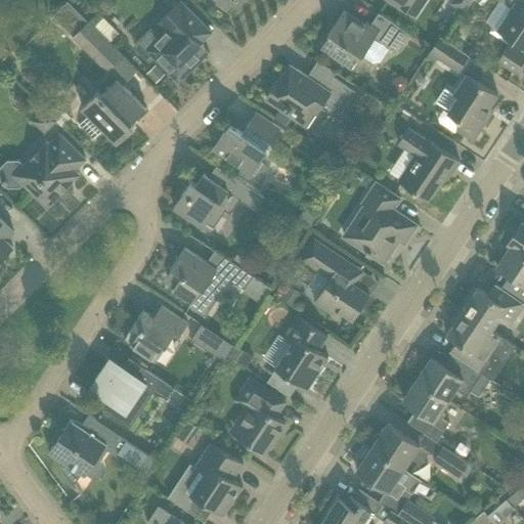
[(134,45),(149,60),(153,57),(178,83),(209,52),(201,44),(212,32),(180,0),(157,24),(160,26),(154,31),(150,28),(134,45)]
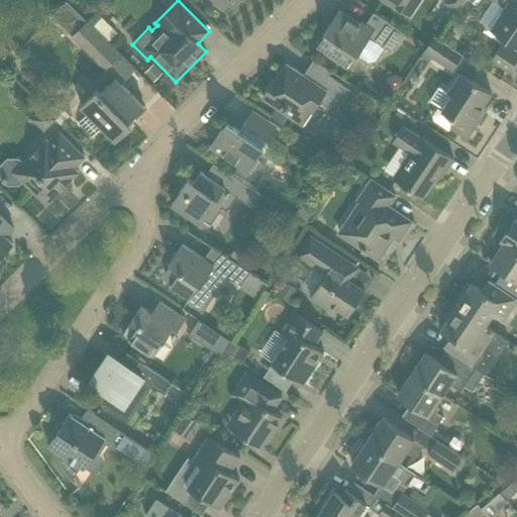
[(386,0),(408,15),(418,0),(386,0)]
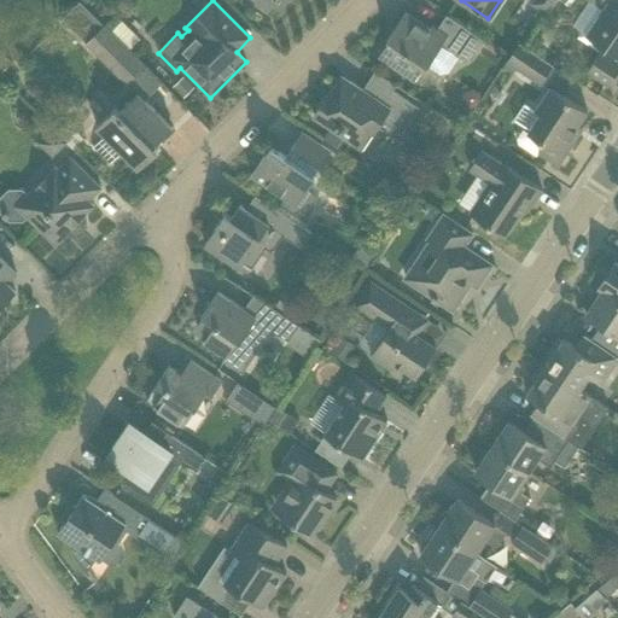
[(534,0),(531,4),(548,15),(557,0),(534,0)]
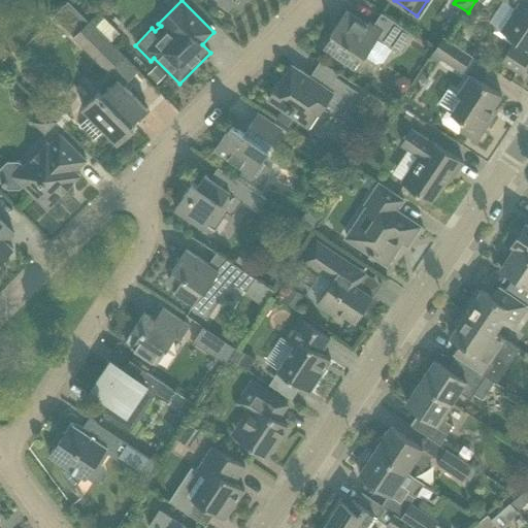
[(527,0),(502,0),(516,8),(501,30),(516,39),(502,61),(520,73),(527,59),(527,0)]
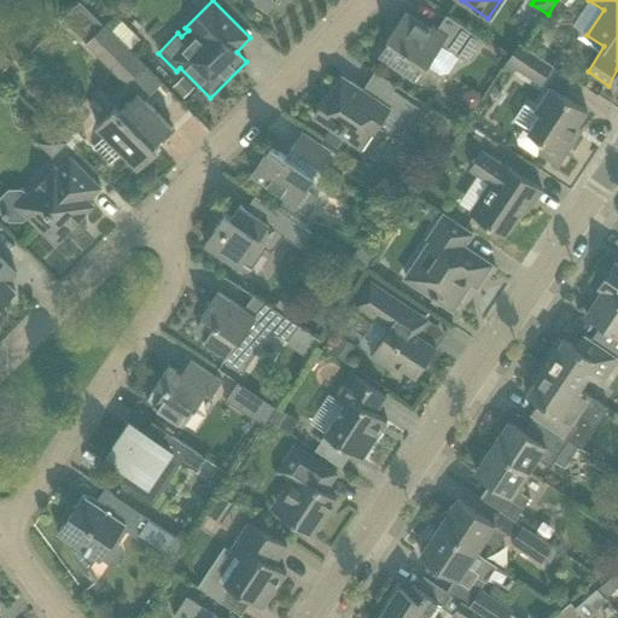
[(389,40),(379,57),(398,70),(414,81),(425,64),(441,75),(448,74),(459,58),(465,63),(482,39),(447,15),(437,29),(432,25),(430,28),(404,12),(388,39),(389,40)]
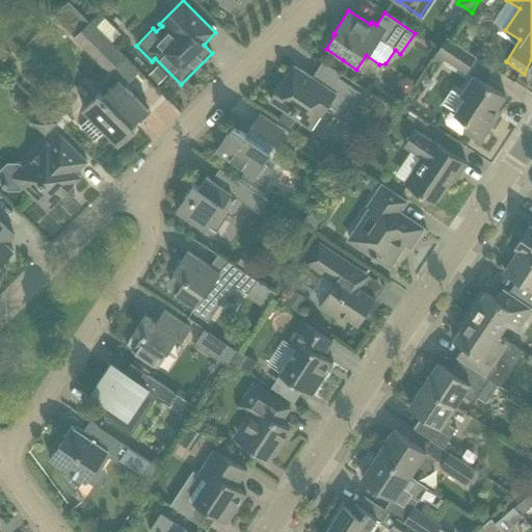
[(74,37),(90,53),(108,72),(124,56),(89,22),(74,37)]
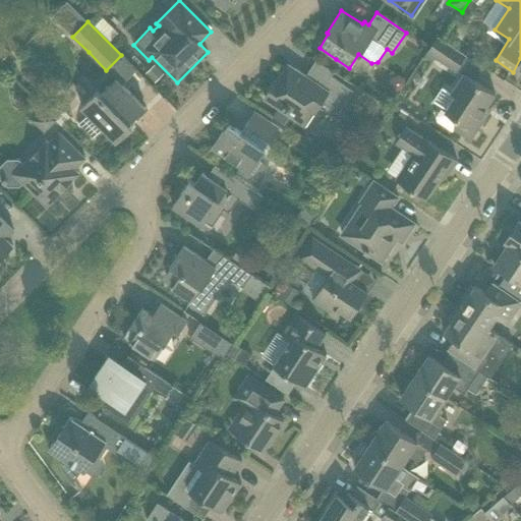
[(427,52),(456,71),(466,56),(438,37),(427,52)]
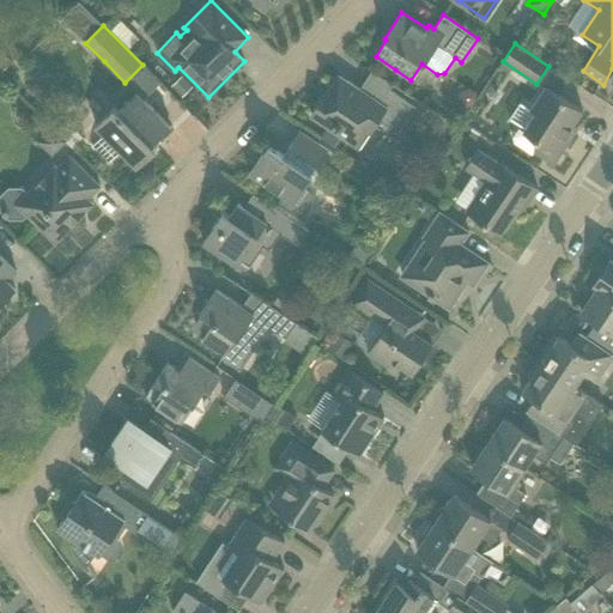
[(182,76),(173,85),(182,96),(193,86),(182,76)]
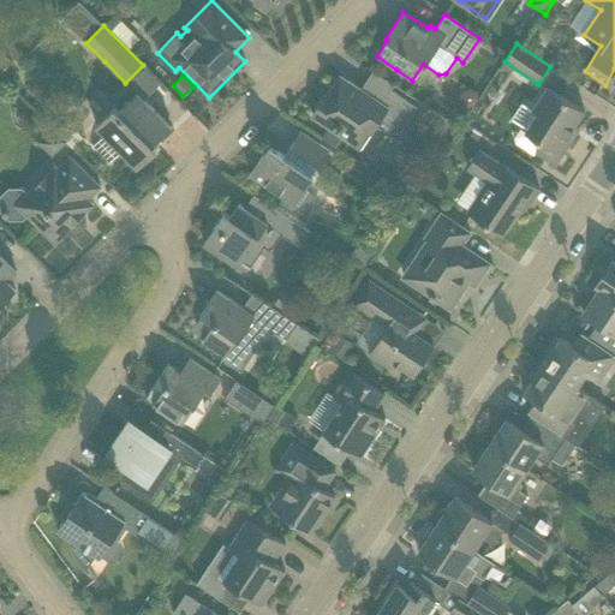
[(326,96),(312,117),(333,130),(359,148),(370,132),(371,133),(380,120),(400,133),(417,108),(390,90),(382,105),(360,89),(340,76),(327,96),(326,96)]
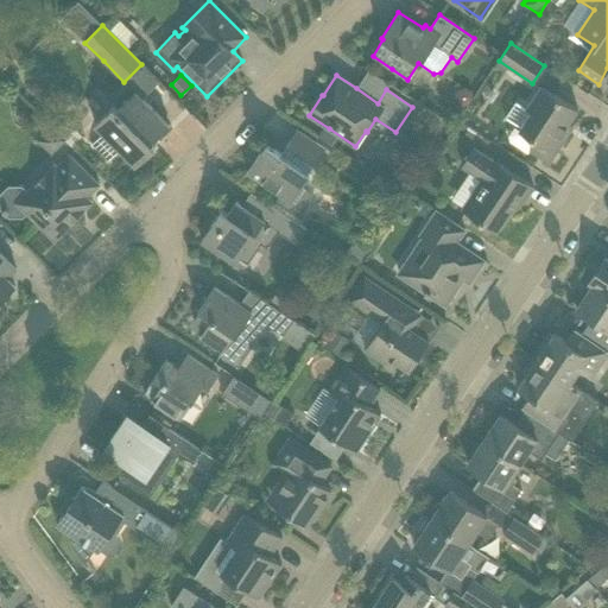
[(527,109),(532,112),(519,131),(514,127),(508,137),(510,141),(527,154),(530,150),(549,163),(574,126),(569,122),(577,109),(542,86),(527,109)]
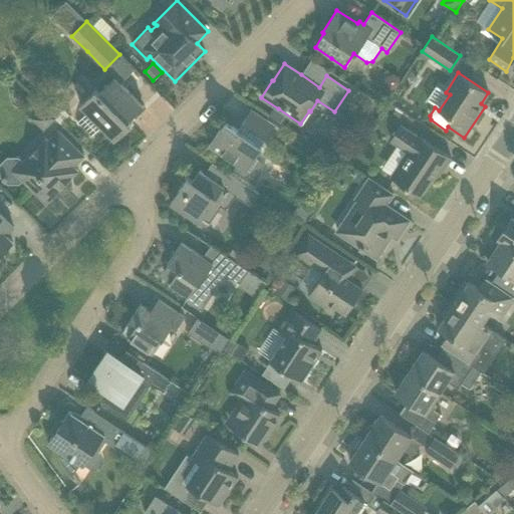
[(388,75),(384,81),(387,86),(393,89),(398,87),(401,82),(399,76),(394,74),(388,75)]
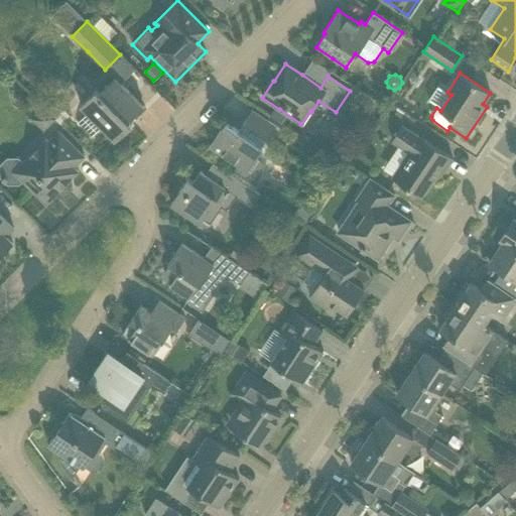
[(88,113),(78,123),(92,137),(102,127),(116,141),(132,125),(129,121),(143,107),(115,78),(100,93),(97,89),(81,106),(88,113)]
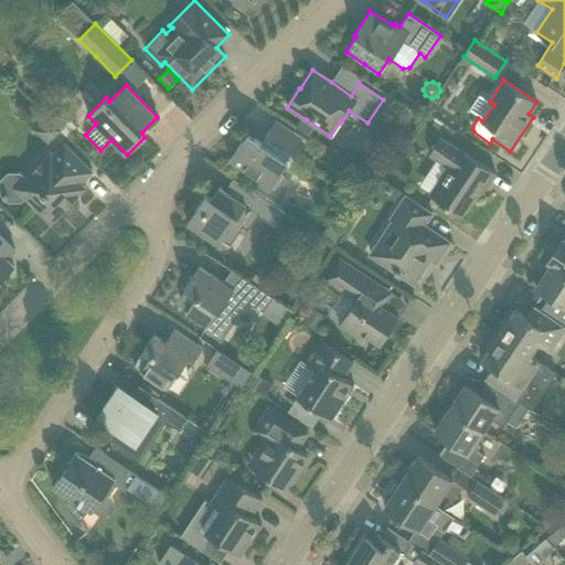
[(435,98),(429,107),(438,112),(444,104),(435,98)]
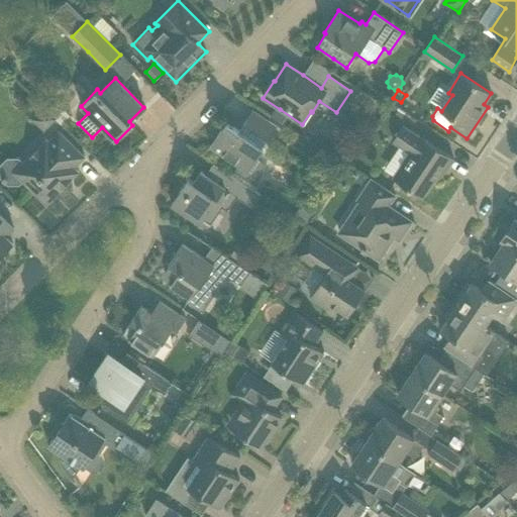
[(32,118),(43,130),(56,119),(43,107),(32,118)]
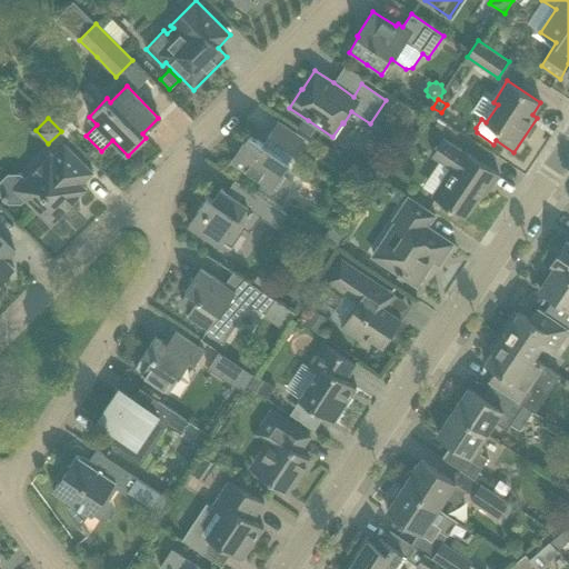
[(439,120),(436,126),(442,130),(447,125),(439,120)]
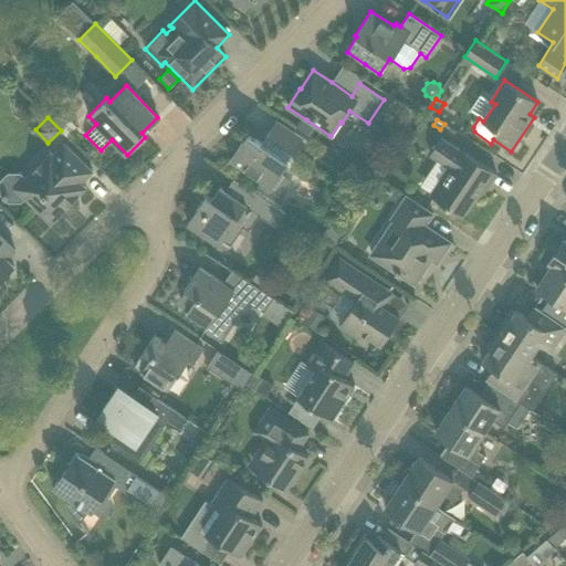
[(287,160),(292,153),(292,154),(302,138),(276,121),(262,143),(248,134),(230,160),(271,188),(289,161),(287,160)]
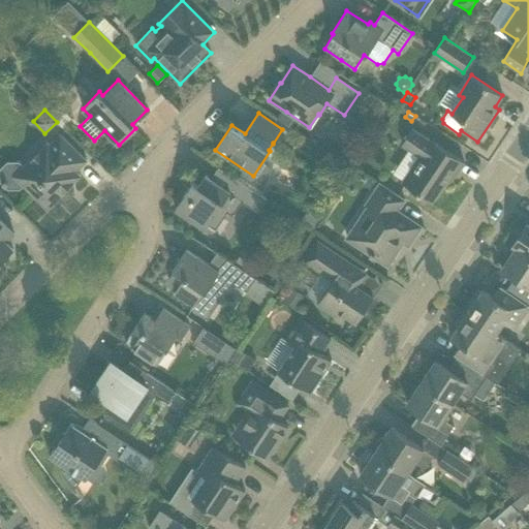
[(402,145),(419,156),(402,183),(432,203),(452,173),(455,175),(464,162),(430,139),(430,141),(412,129),(402,145)]
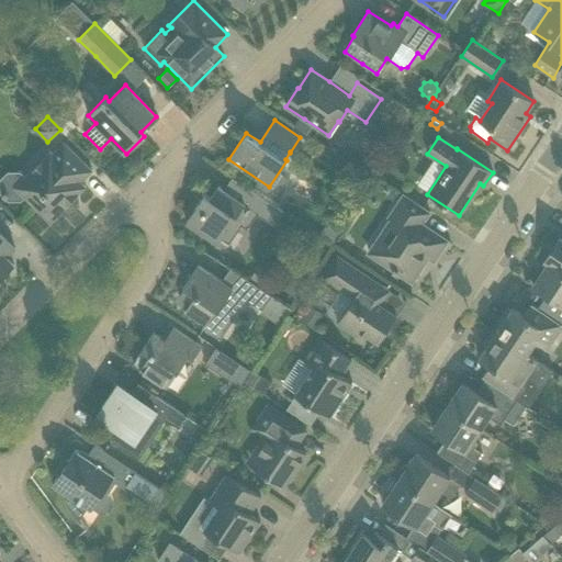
[(51,152),(31,171),(14,187),(51,223),(66,206),(79,206),(80,193),(86,187),(80,182),(92,170),(64,143),(53,155),(51,152)]
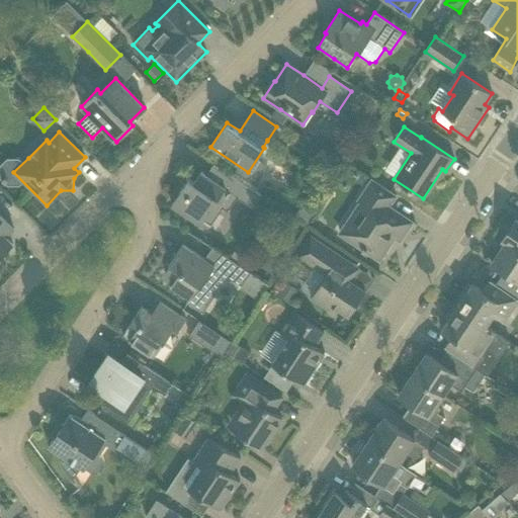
[(171,205),(188,217),(201,226),(211,210),(218,214),(223,207),(228,211),(237,197),(253,208),(261,195),(233,175),(225,187),(201,172),(193,183),(188,179),(171,205)]
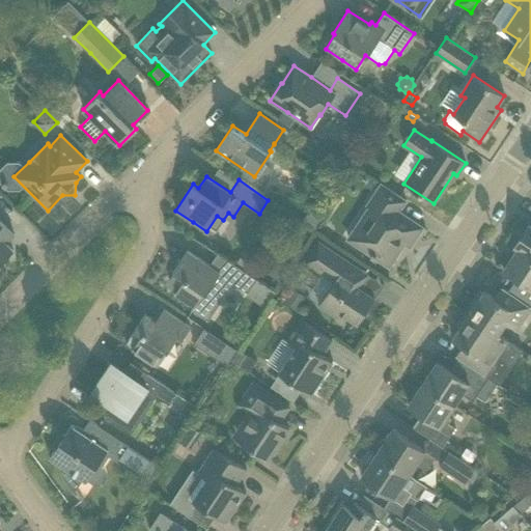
[(348,239),(371,254),(389,267),(404,243),(410,246),(422,227),(398,212),(406,200),(382,184),(367,206),(369,207),(348,239)]
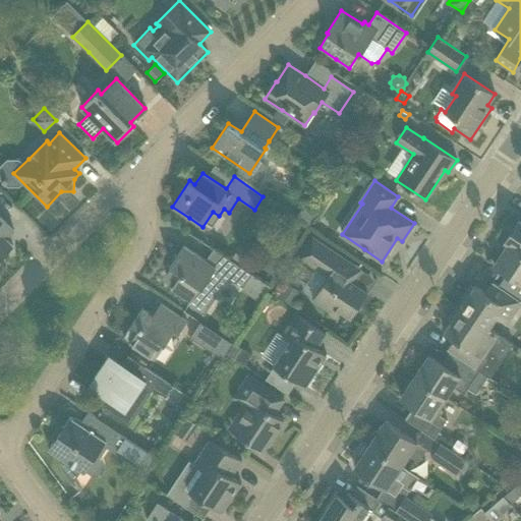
[(0,257),(12,246),(5,239),(13,230),(0,217),(0,257)]
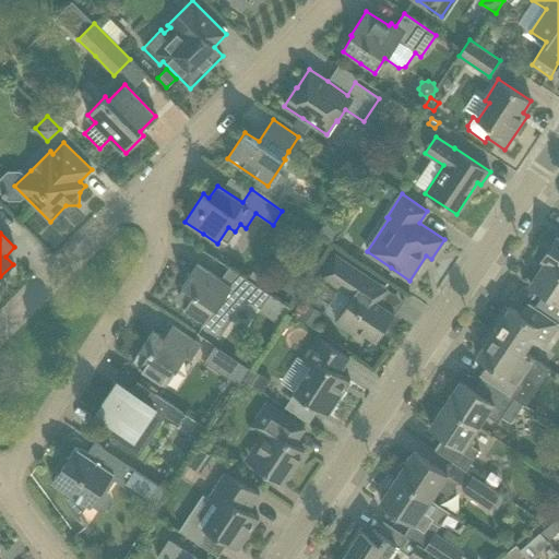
[(542,259),(545,262),(545,261),(558,270),(558,237),(557,236),(542,259)]
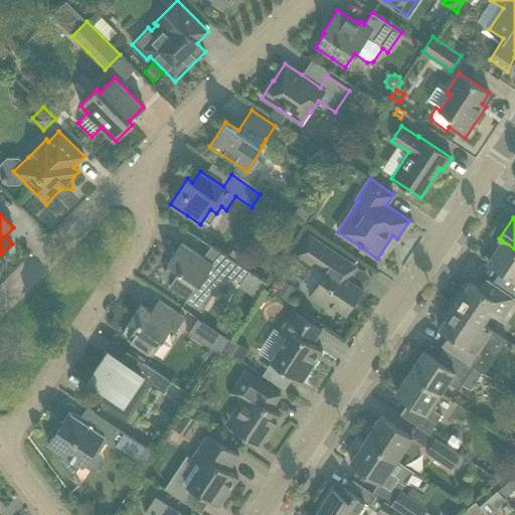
[(349,280),(357,267),(309,234),(296,254),(324,274),(309,297),(327,309),(330,304),(347,315),(358,297),(355,295),(360,288),(349,280)]
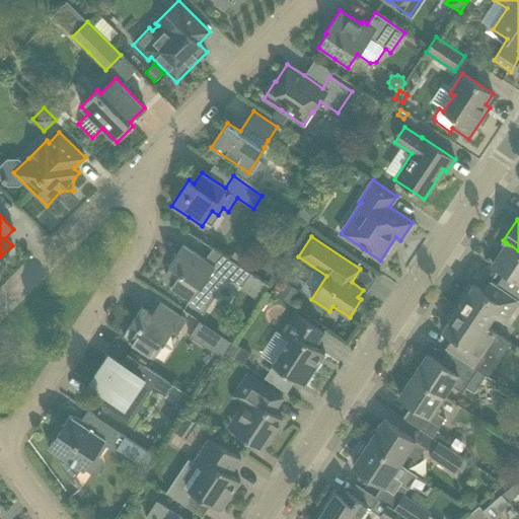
[(497,285),(518,299),(518,250),(506,242),(506,243),(492,264),(509,275),(502,286),(498,283),(497,285)]
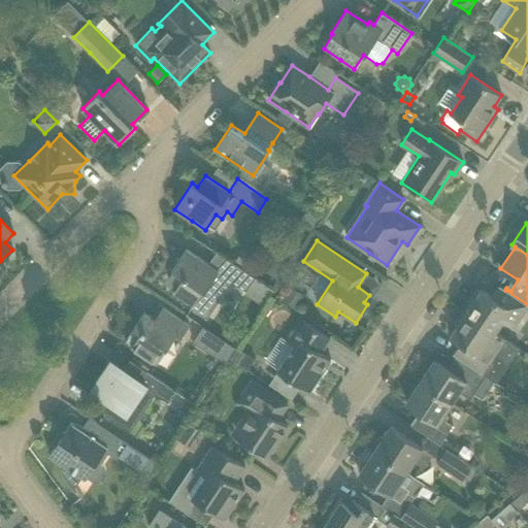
[(171,274),(170,278),(170,284),(171,288),(175,291),(174,292),(193,304),(191,307),(207,319),(226,291),(232,282),(246,292),(256,278),(233,263),(218,253),(209,265),(203,261),(187,250),(172,270),(174,271),(171,274)]
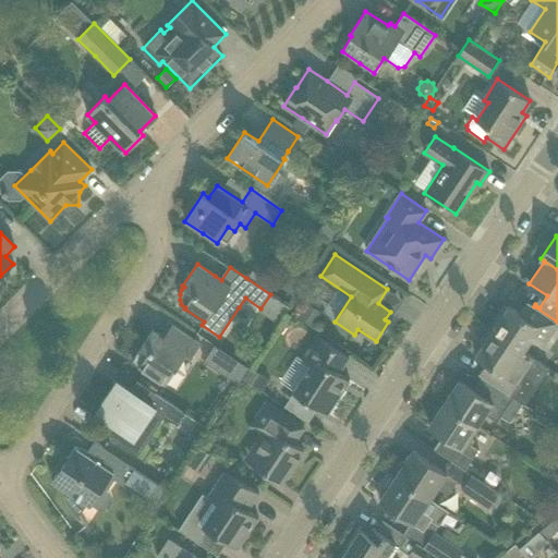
[(295,270),(284,287),(296,295),(307,278),(295,270)]
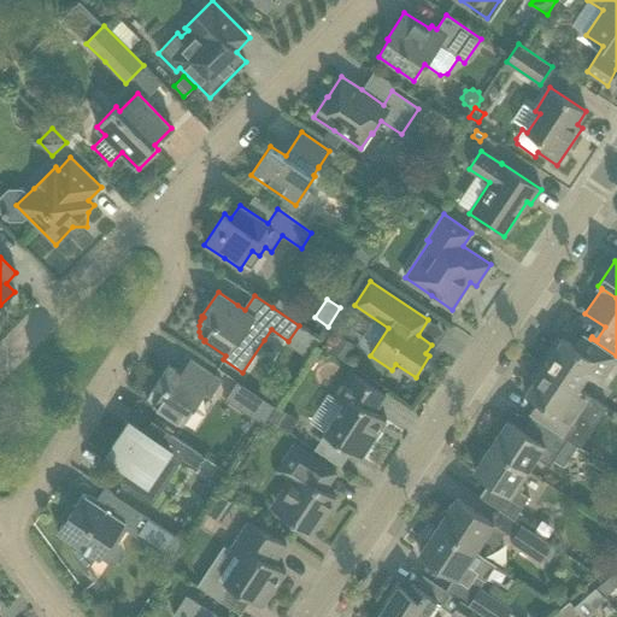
[(552,354),(545,366),(579,389),(587,376),(600,385),(616,358),(616,356),(591,339),(583,334),(575,347),(563,339),(562,340),(557,338),(548,351),(552,354)]
